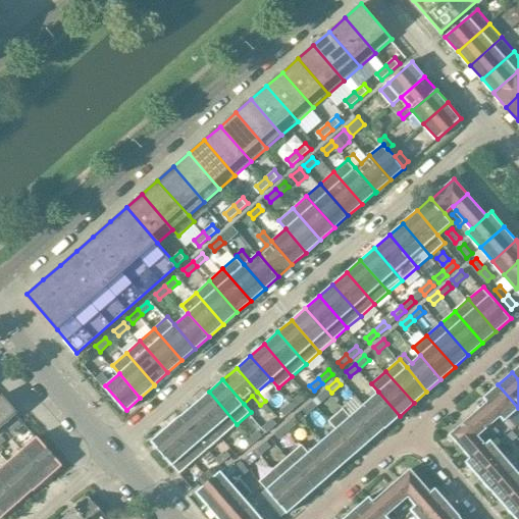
[(488,402),(501,416),(505,420),(518,410),(518,408),(498,384),(484,397),(488,402)]
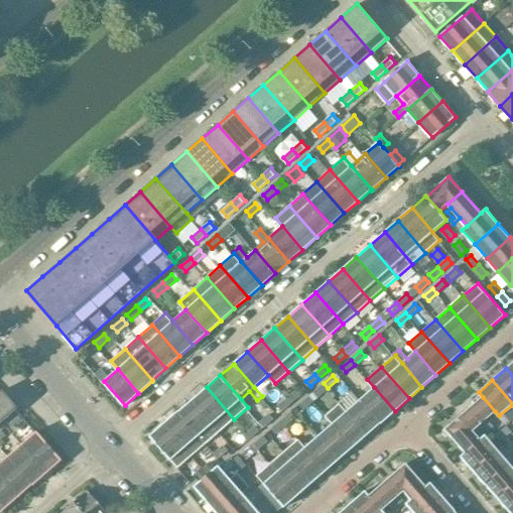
[(328,388),(324,383),(314,391),(318,396),(328,388)]
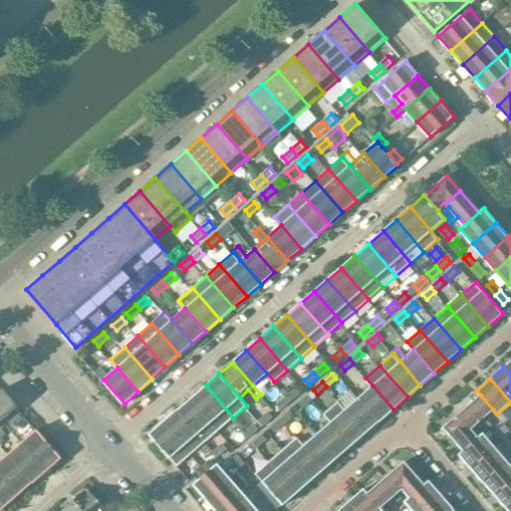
[(206,386),(192,398),(220,430),(233,418),(206,386)]
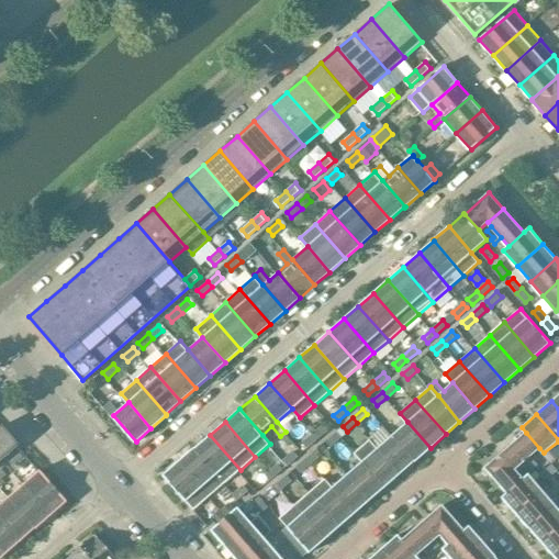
[(431,448),(407,422),(392,435),(415,460),(415,461),(431,448)]
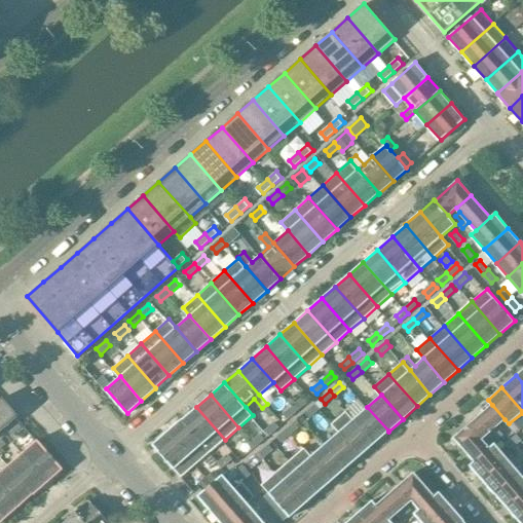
[(303,397),(293,405),(298,410),(307,402),(303,397)]
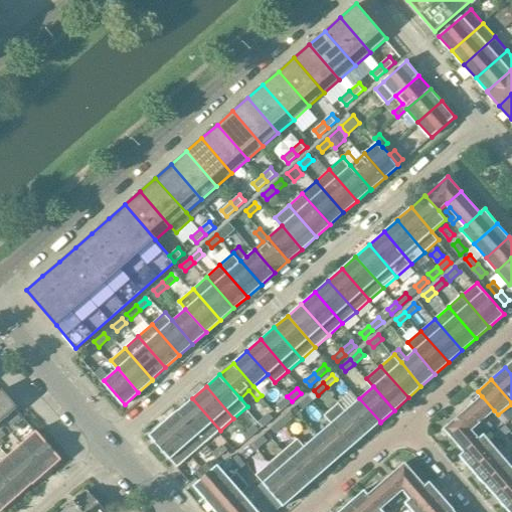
[(0,421),(17,407),(2,389),(0,389),(0,421)]
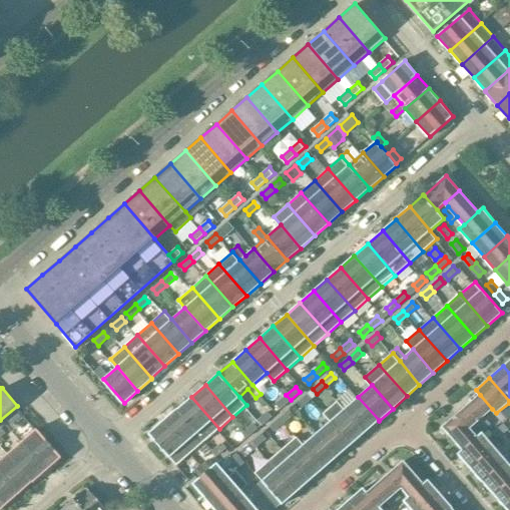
[(309,393),(299,401),(304,406),(313,398),(309,393)]
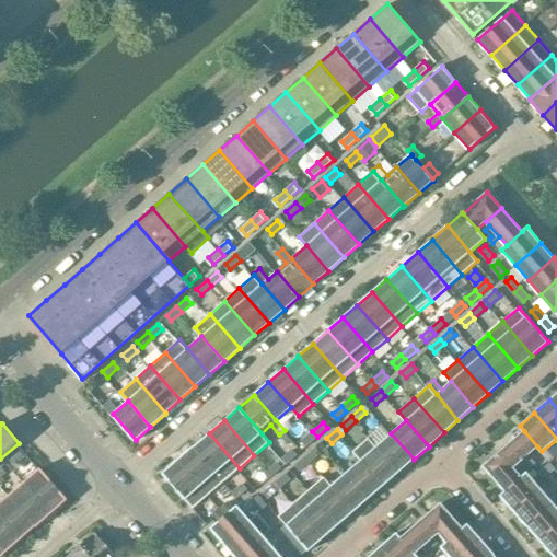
[(308,445),(317,437),(312,431),(302,440),(308,445)]
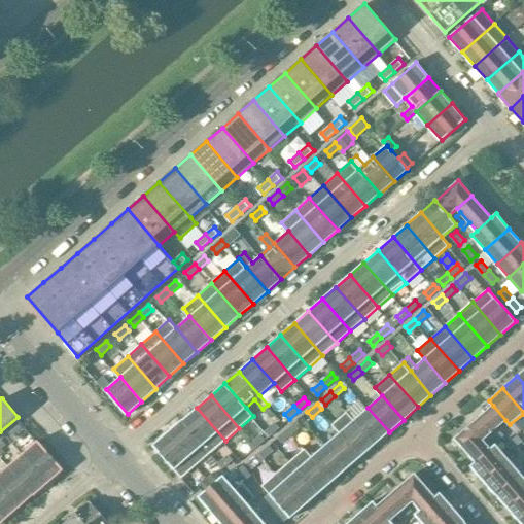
[(493,406),(470,425),(483,440),(488,435),(498,426),(505,420),(493,406)]
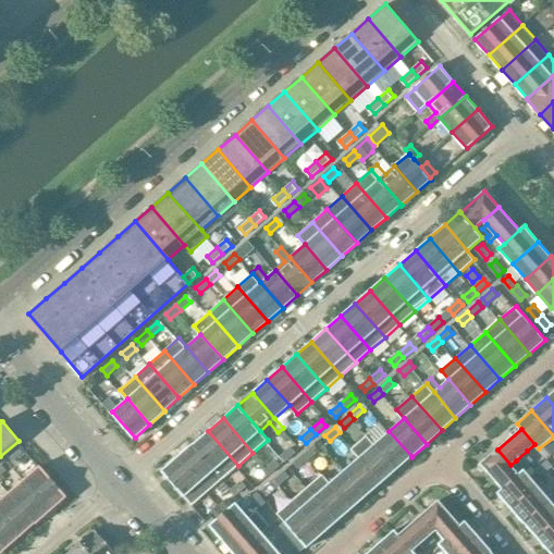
[(208,431),(194,444),(223,478),(238,466),(208,431)]
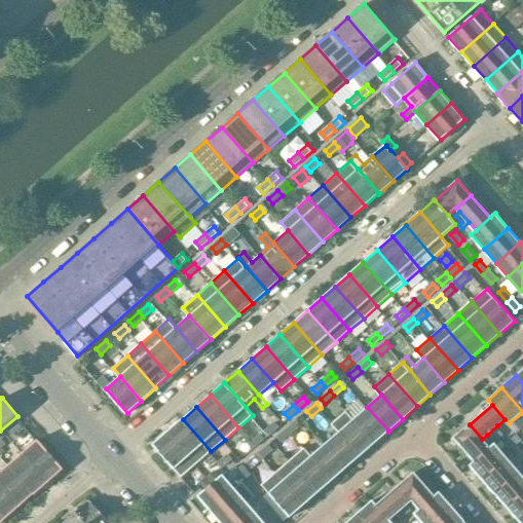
[(388,431),(367,407),(353,419),(374,443),(388,431)]
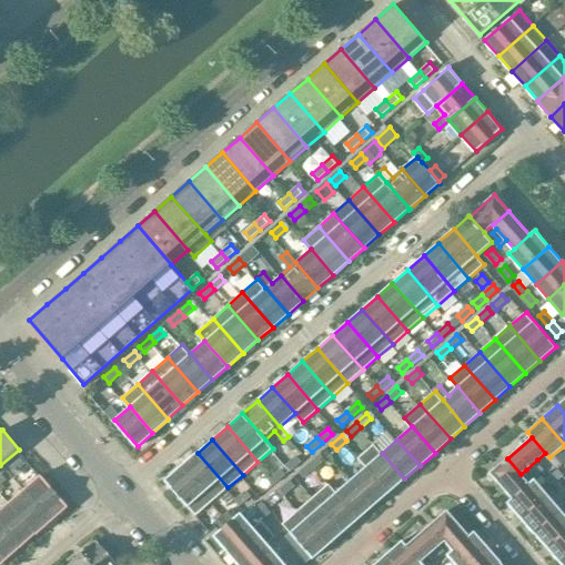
[(404,478),(382,453),(374,443),(360,456),(367,465),(390,492),(404,478)]
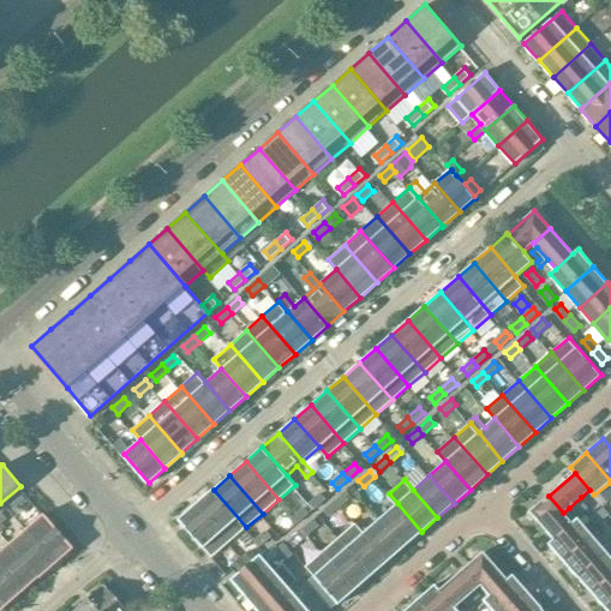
[(313,505),(321,501),(306,484),(300,489),(313,505)]
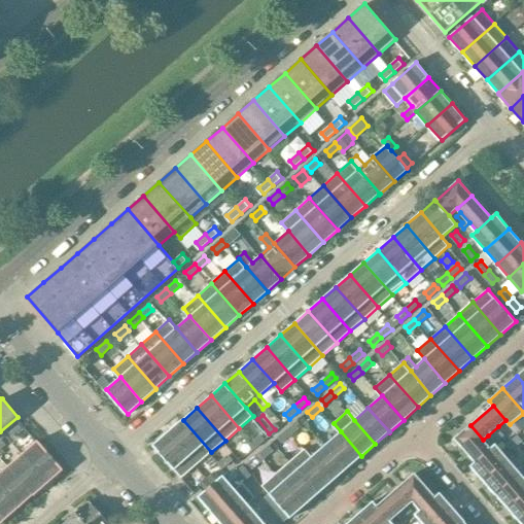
[(182,419),(169,431),(199,463),(211,452),(183,420),(182,419)]
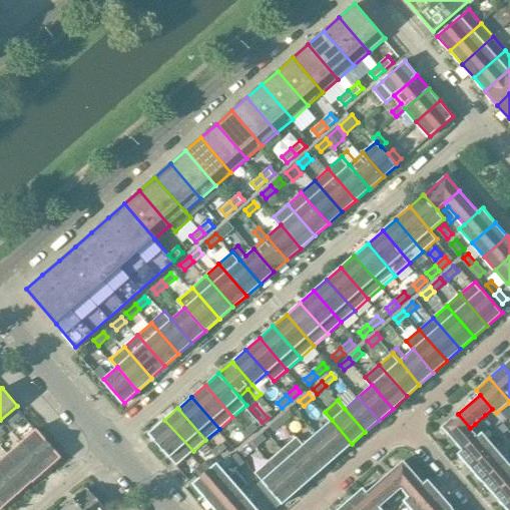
[(290,409),(281,417),(285,422),(295,414),(290,409)]
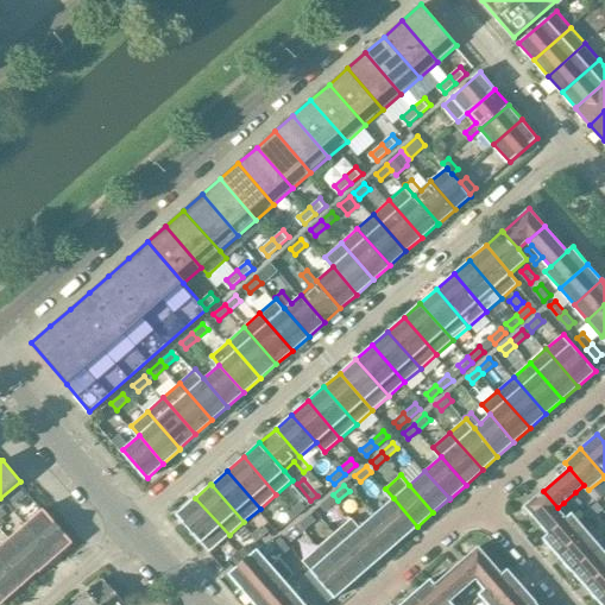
[(29,495),(24,489),(12,498),(18,504),(29,495)]
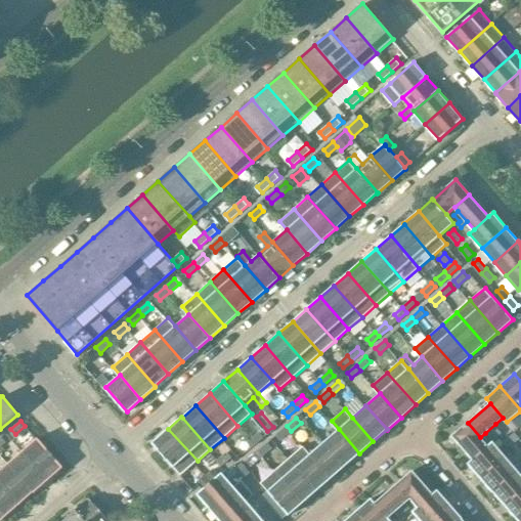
[(453,435),(473,459),(488,446),(488,445),(480,437),(468,423),(453,435)]
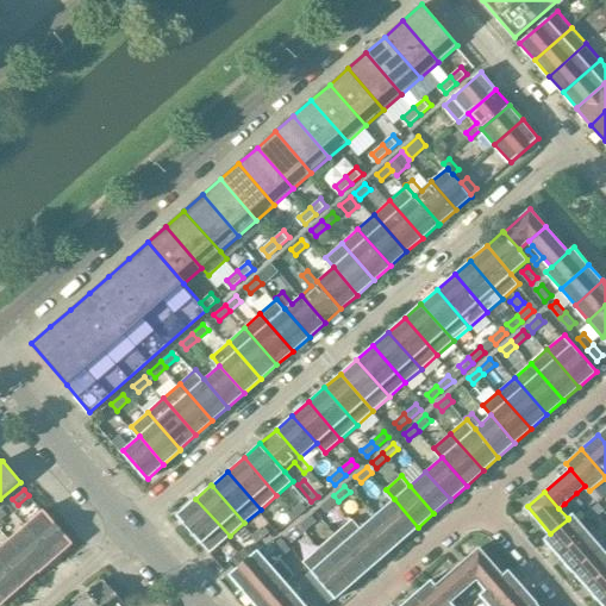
[(576,493),(564,504),(568,510),(576,503),(580,506),(585,503),(576,493)]
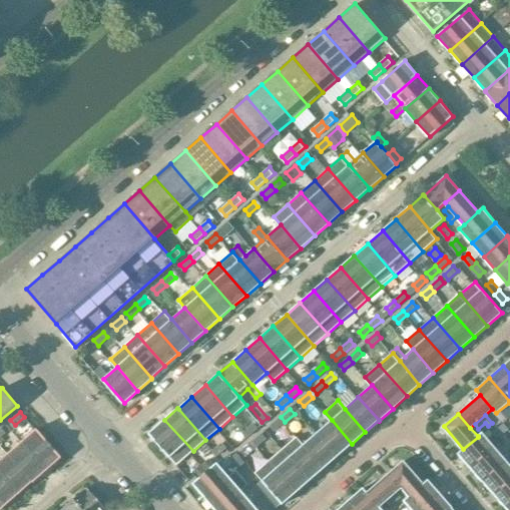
[(285,422),(281,417),(272,425),(276,430),(285,422)]
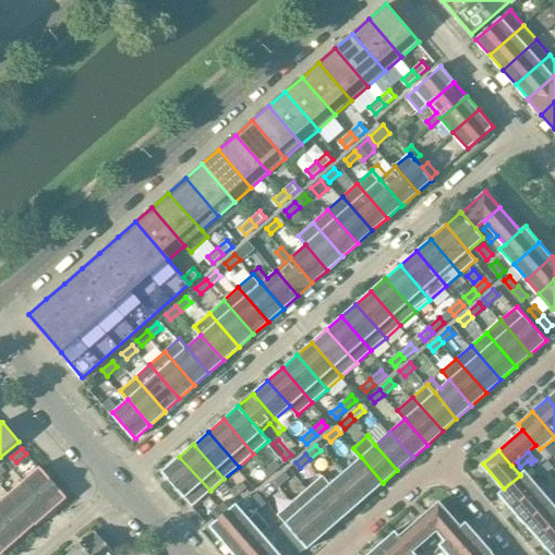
[(163,471),(193,506),(210,491),(179,457),(163,471)]
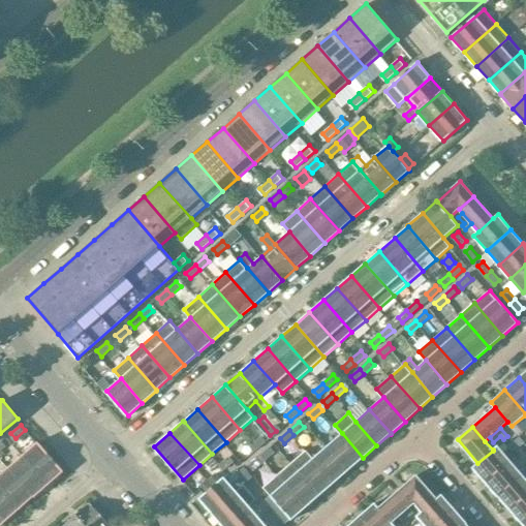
[(363,458),(342,433),(328,445),(348,470),(363,458)]
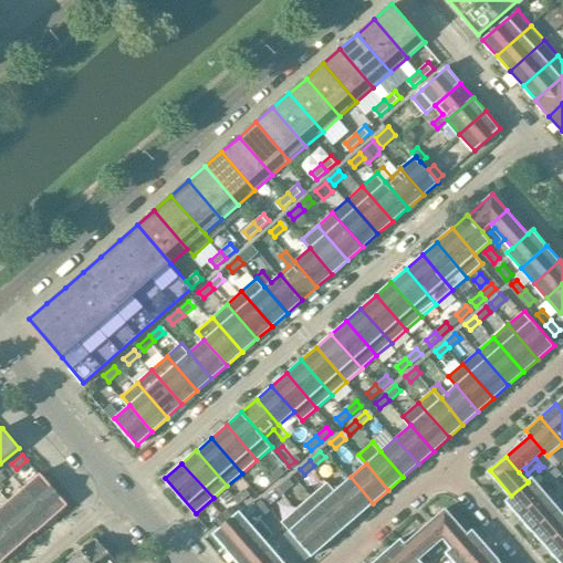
[(275,481),(285,472),(281,467),(270,476),(275,481)]
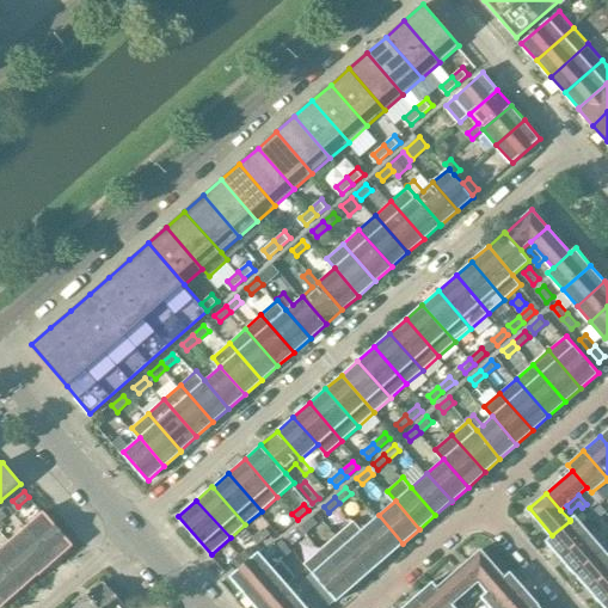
[(596,520),(607,510),(602,504),(590,514),(596,520)]
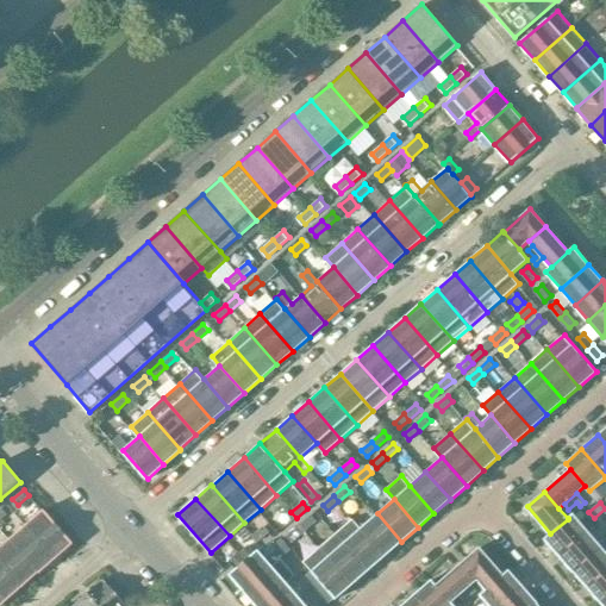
[(401,542),(378,513),(368,504),(361,510),(357,522),(362,528),(386,555),(401,542)]
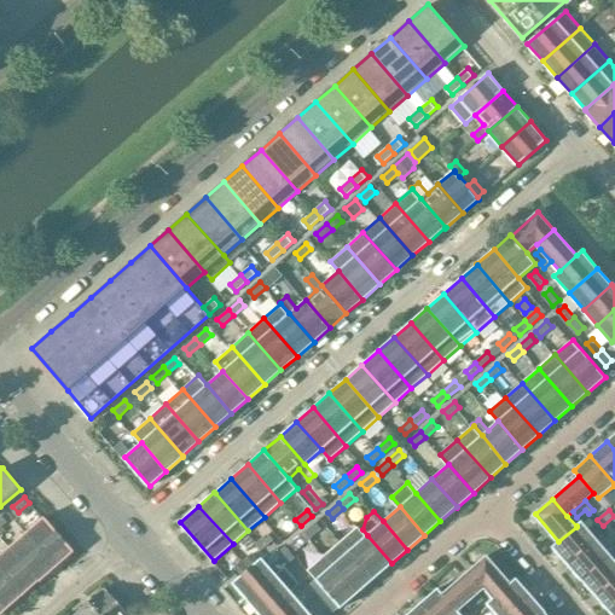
[(45,517),(27,532),(57,567),(74,551),(45,517)]
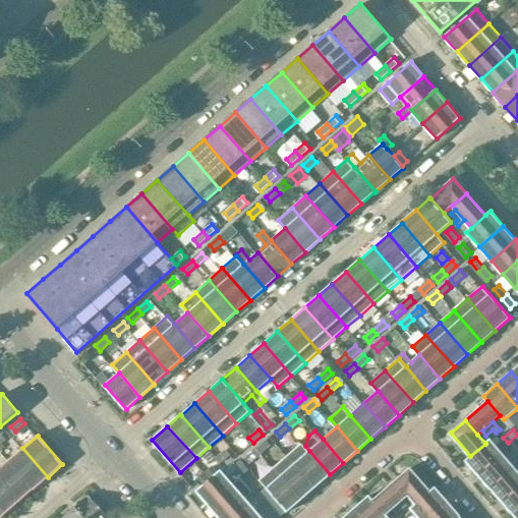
[(267,439),(257,448),(262,452),(271,444),(267,439)]
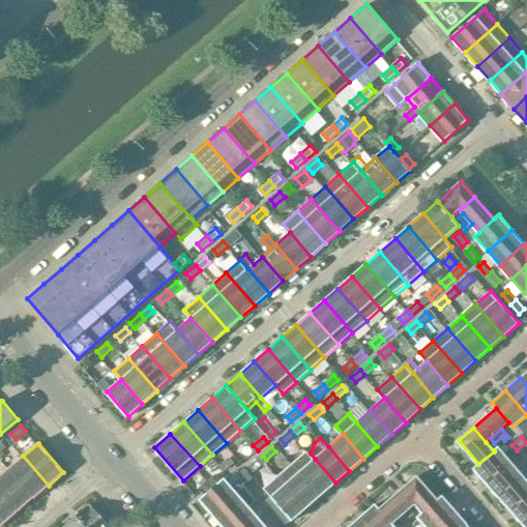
[(494,451),(478,464),(474,468),(487,482),(511,462),(498,446),(494,450),(494,451)]
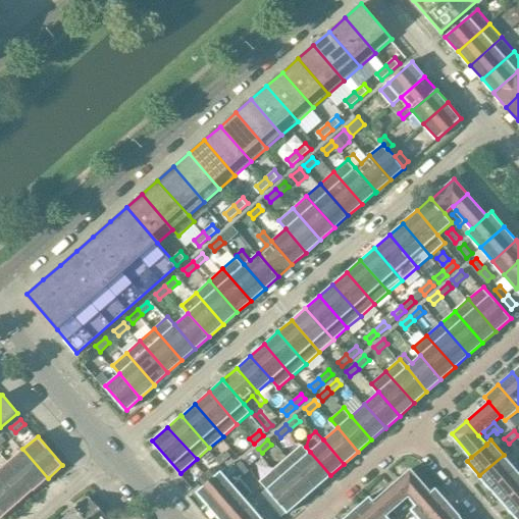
[(310,452),(306,447),(302,444),(289,456),(316,487),(330,475),(310,452)]
